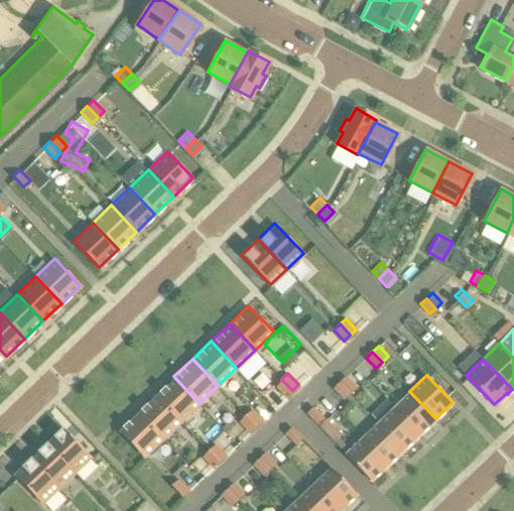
[(173,376),(155,394),(180,420),(199,403),(173,376)]
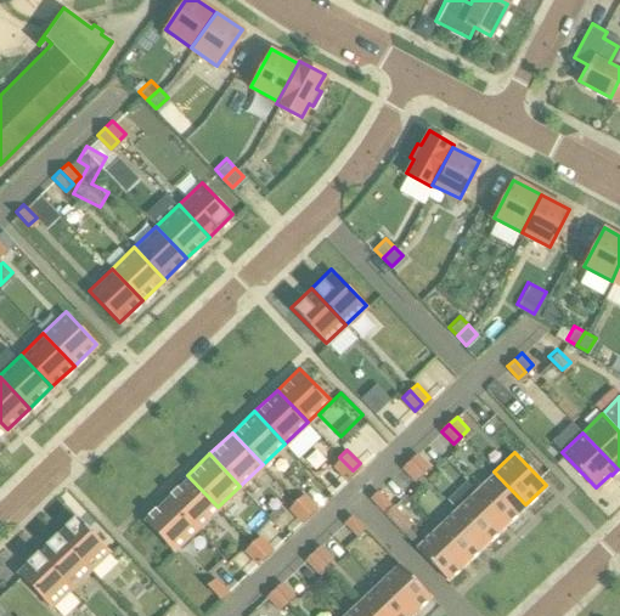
[(417,453),(410,461),(421,473),(429,465),(417,453)]
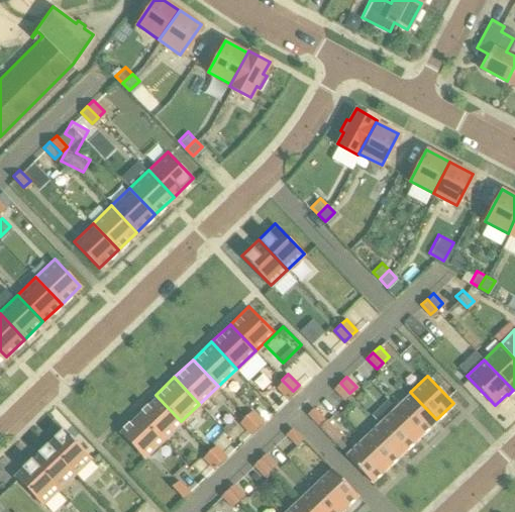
[(282,380),(276,386),(287,397),(293,391),(282,380)]
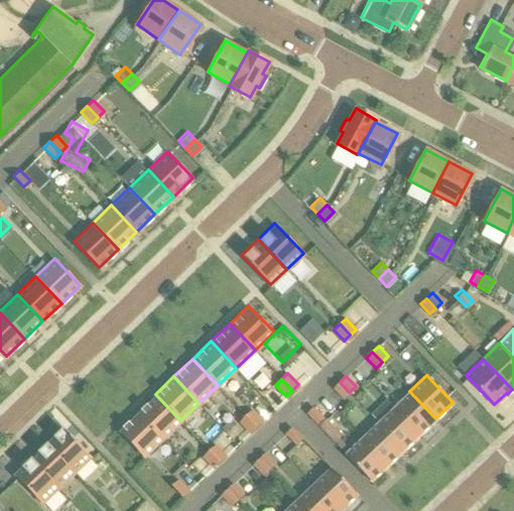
[(349,392),(340,382),(334,387),(343,397),(349,392)]
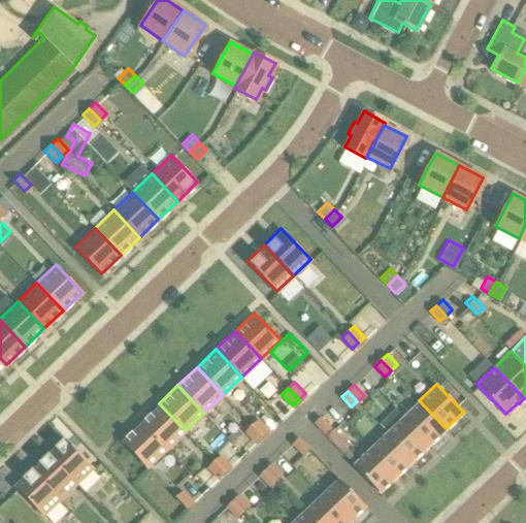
[(429,444),(446,428),(419,400),(402,416),(429,444)]
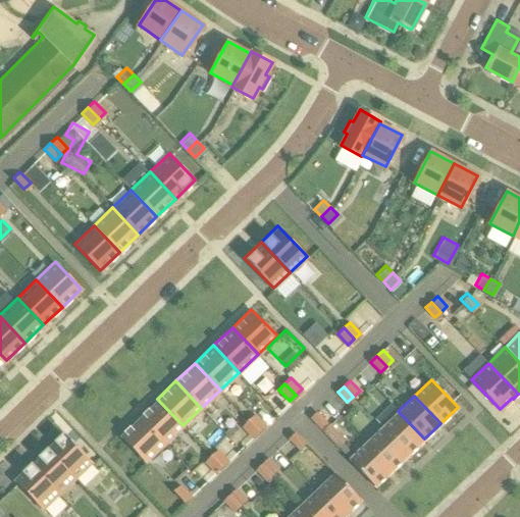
[(157,399),(139,416),(164,444),(183,425),(157,399)]
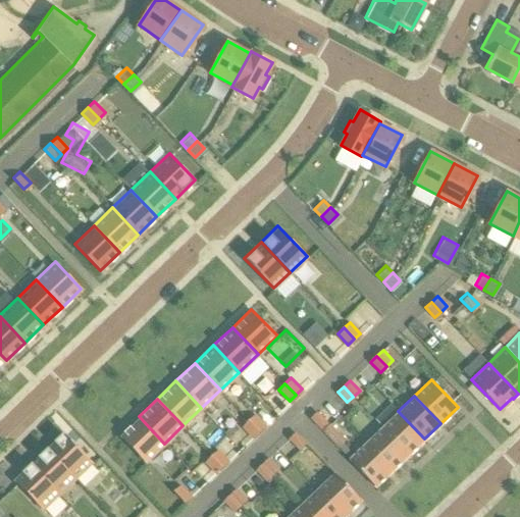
[(326,421),(317,411),(310,417),(320,427),(326,421)]
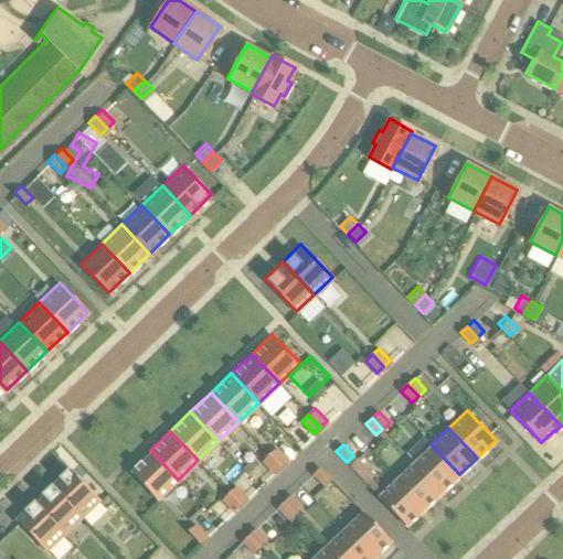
[(442,491),(459,474),(431,444),(413,461),(442,491)]
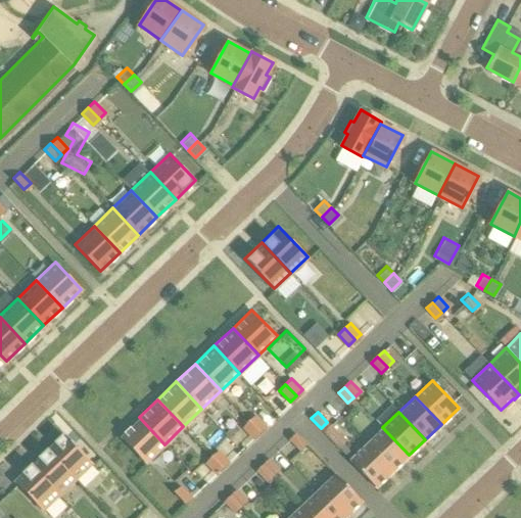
[(254,414),(248,420),(258,431),(265,425),(254,414)]
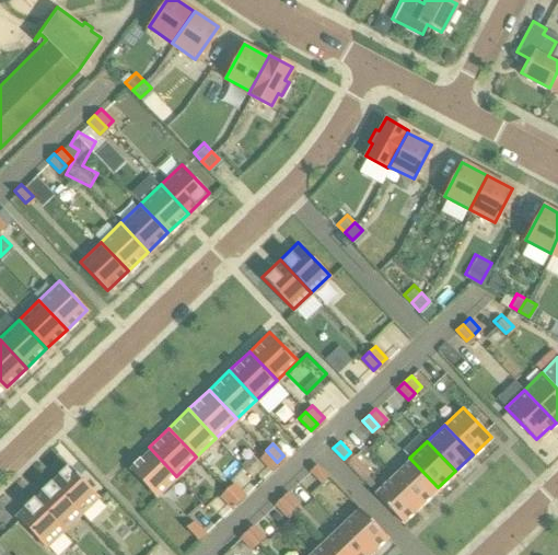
[(149,447),(128,466),(155,496),(176,476),(149,447)]
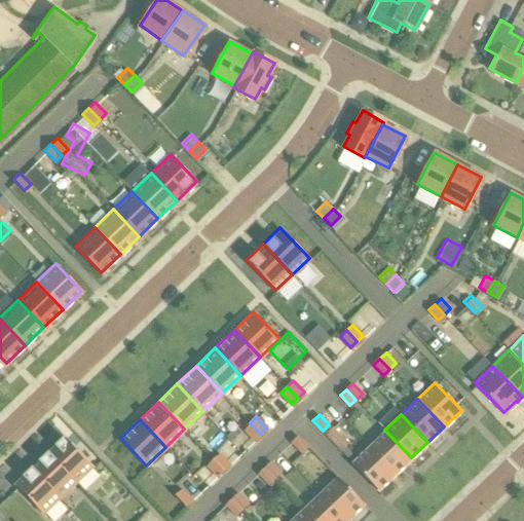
[(250,422),(242,429),(254,440),(260,434),(250,422)]
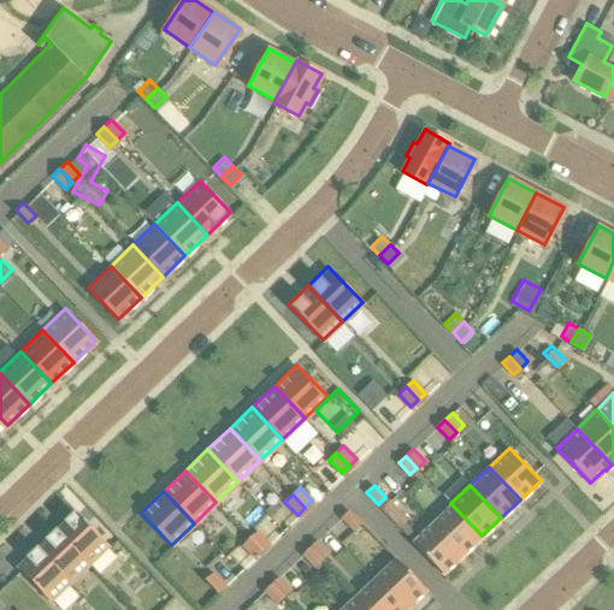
[(462,554),(482,536),(450,503),(431,521),(462,554)]
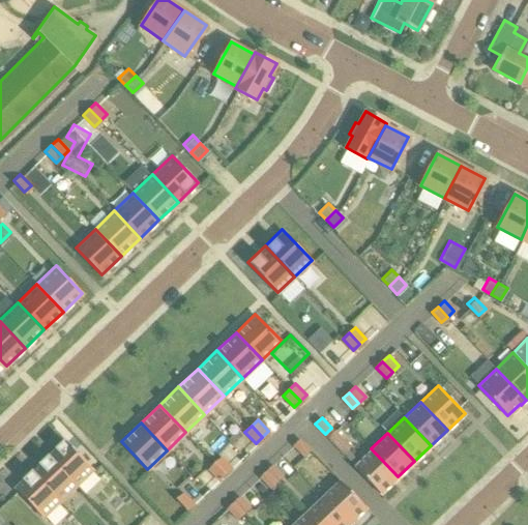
[(62,438),(46,454),(76,485),(92,468),(62,438)]
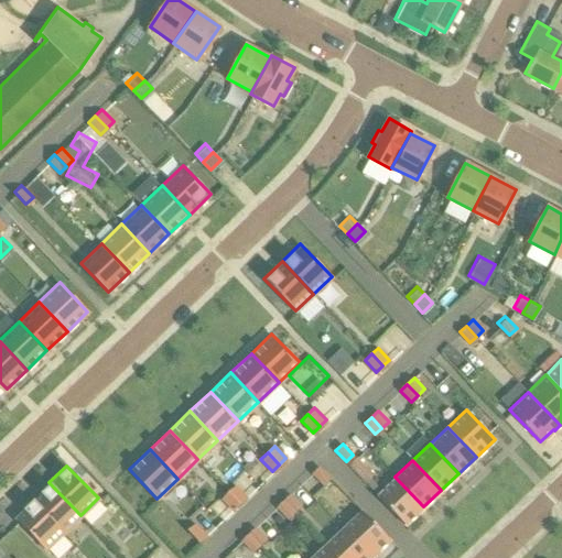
[(328,477),(319,466),(312,472),(322,483),(328,477)]
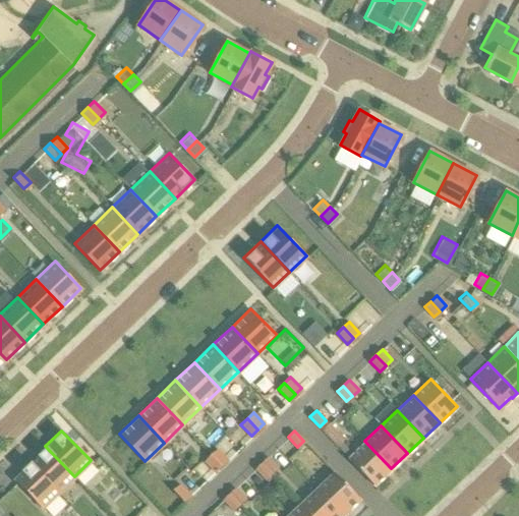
[(391,468),(364,441),(348,457),(373,484),(391,468)]
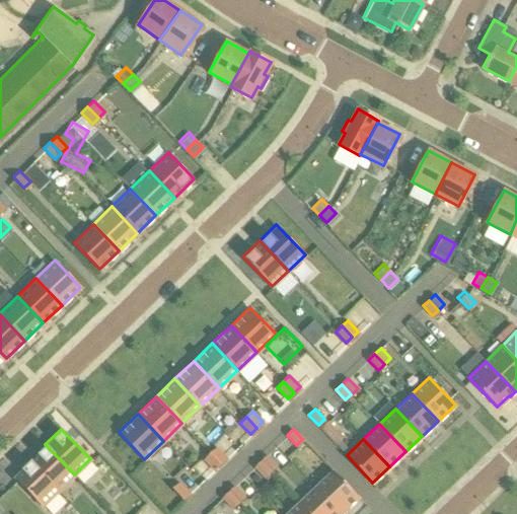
[(45,444),(28,460),(58,490),(74,474),(45,444)]
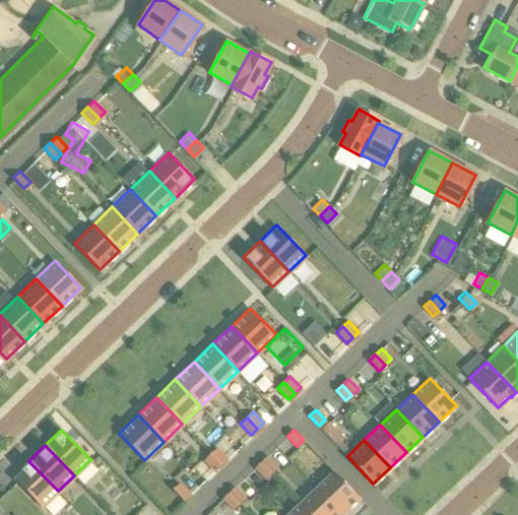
[(215,446),(209,452),(220,463),(227,457),(215,446)]
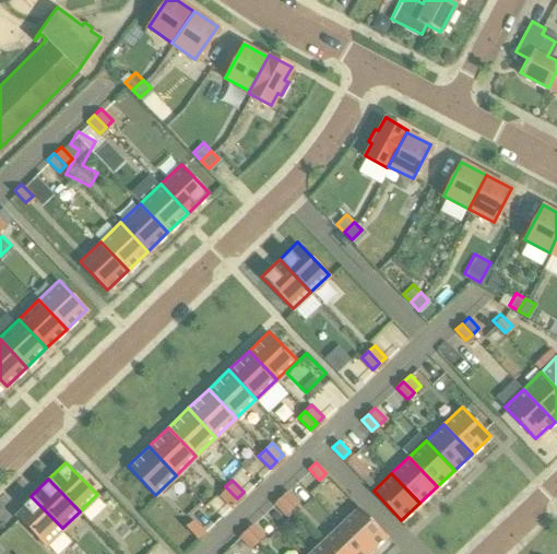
[(225,486),(218,493),(230,505),(237,498),(225,486)]
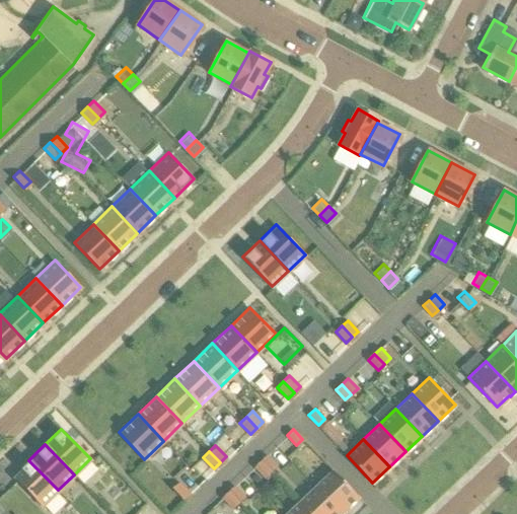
[(266,453),(260,459),(269,469),(276,463),(266,453)]
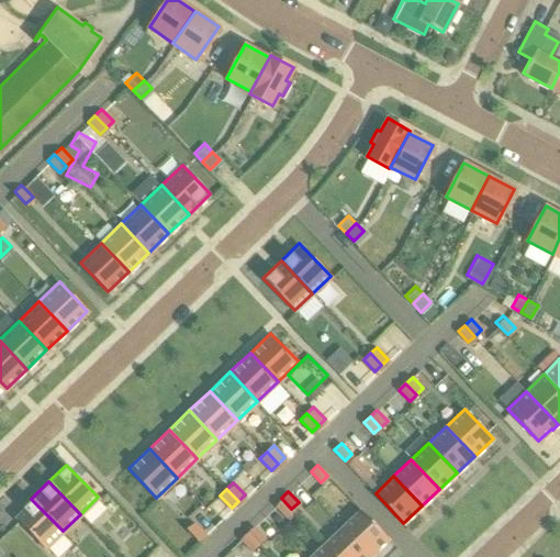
[(291,509),(281,498),(275,504),(284,515),(291,509)]
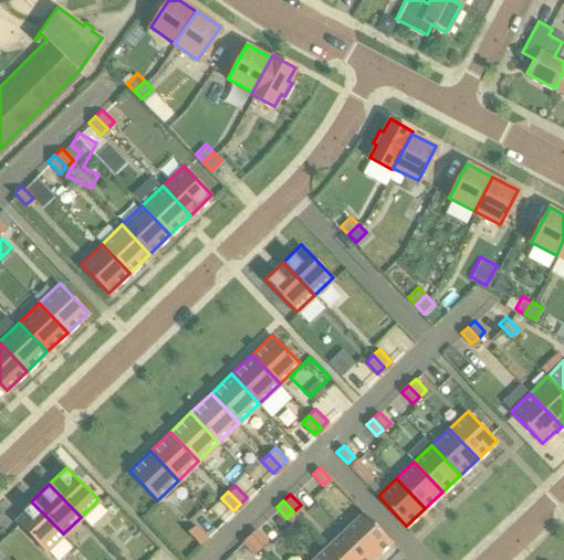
[(31,502),(13,518),(45,551),(63,534),(31,502)]
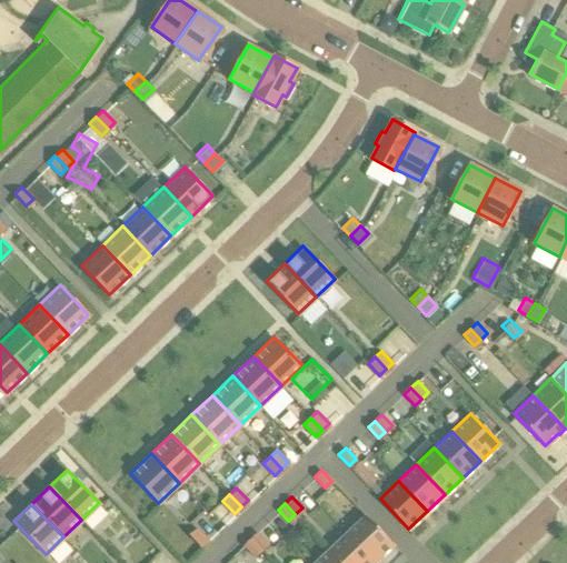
[(374,562),(393,544),(364,514),(346,532),(374,562)]
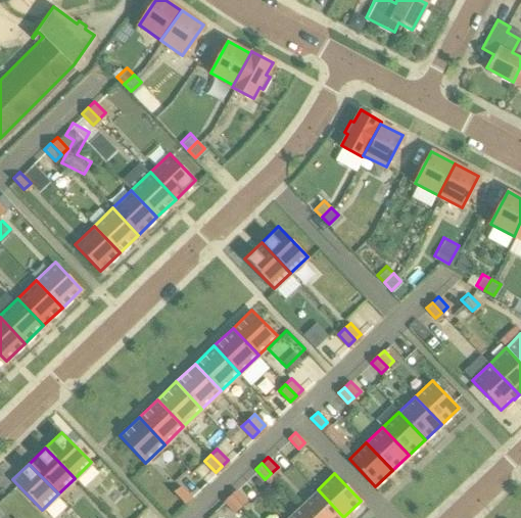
[(180,484),(173,490),(184,502),(190,496),(180,484)]
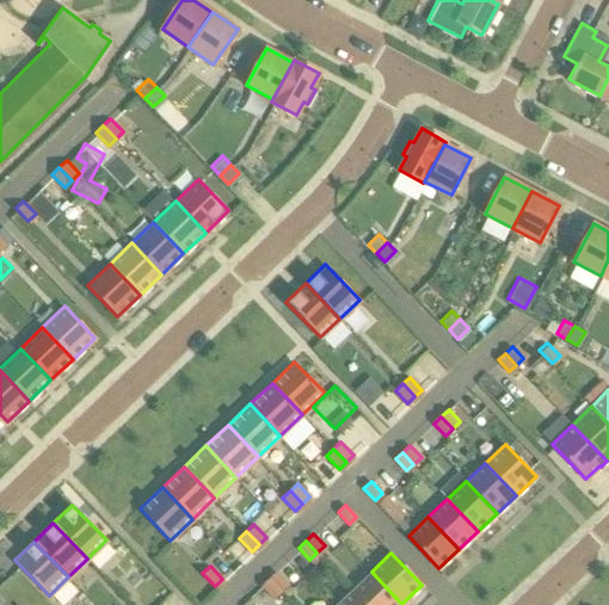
[(275,569),(268,576),(278,588),(285,581),(275,569)]
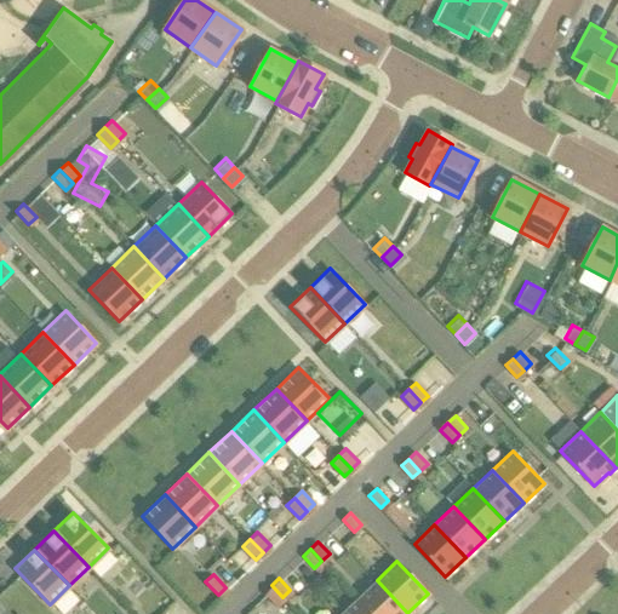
[(372,613),(405,613),(407,613),(377,580),(358,598),(372,613)]
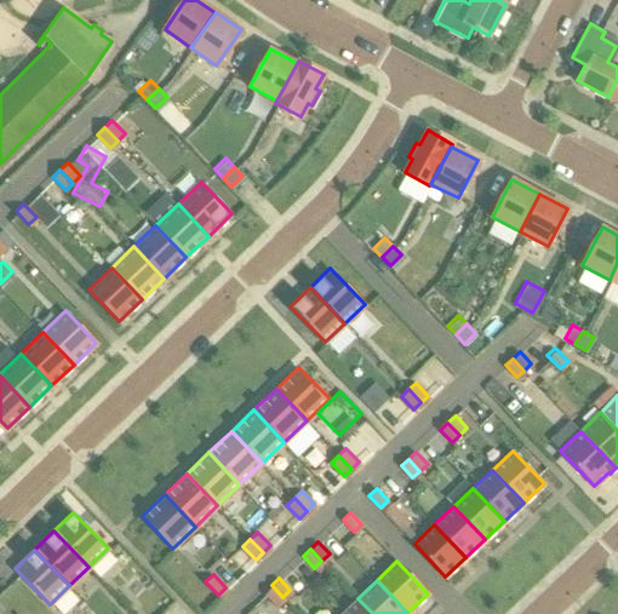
[(282,597),(272,585),(264,591),(275,603),(282,597)]
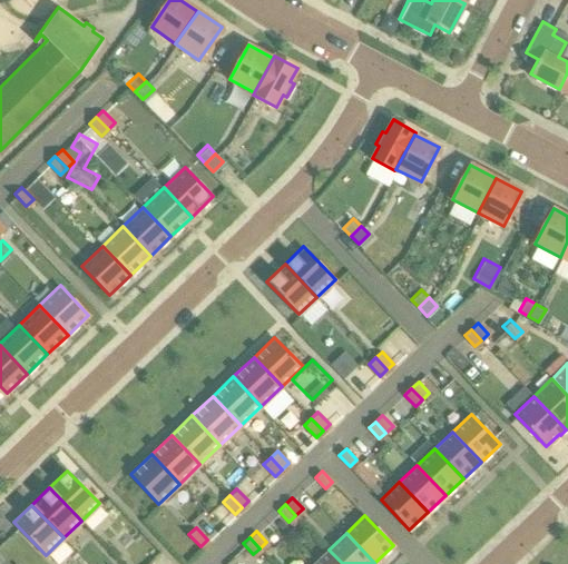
[(342,563),(329,550),(312,563),(342,563)]
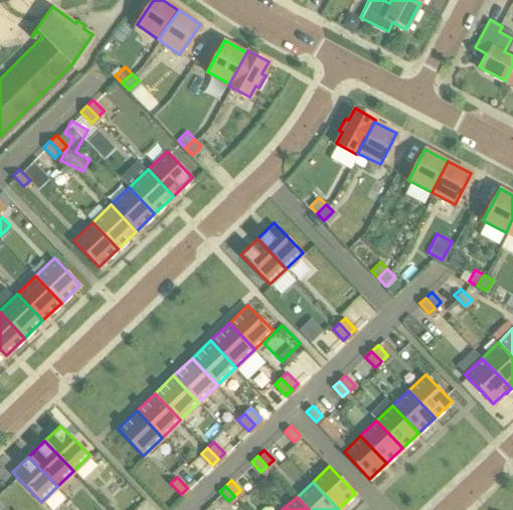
[(0,509),(10,509),(5,505),(6,505),(0,498),(0,509)]
